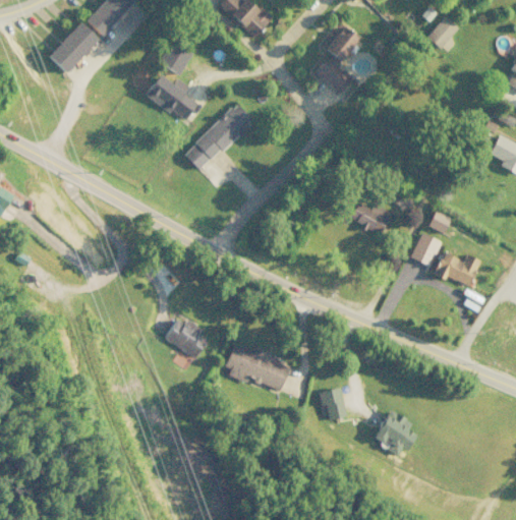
[(104,0),(86,20),(102,36),(134,0),(104,0)]
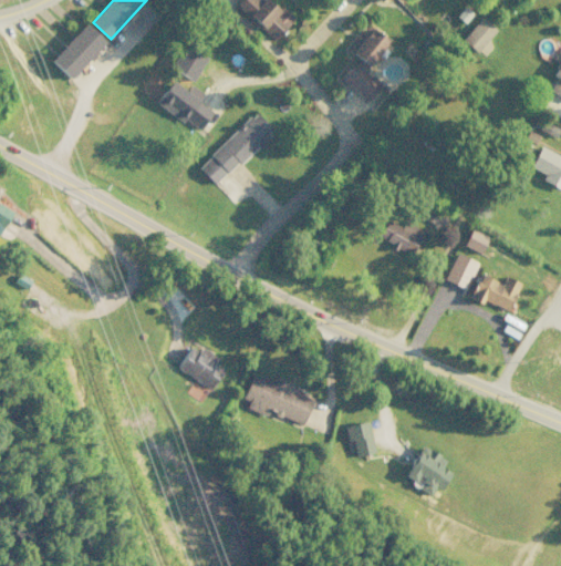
[(277,41),(298,19),(287,8),(281,13),(267,0),(243,0),(240,4),(277,41)]
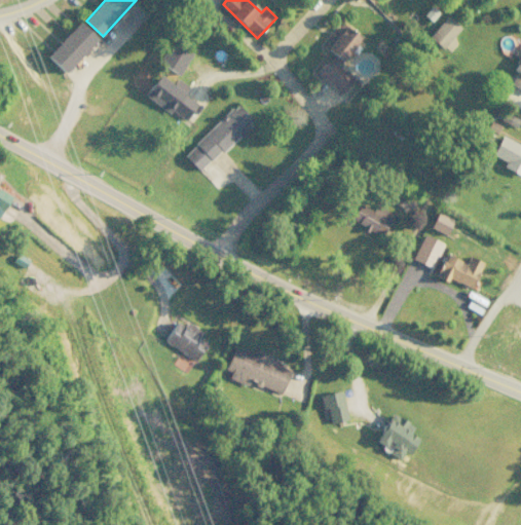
[(464,29),(451,16),(432,37),(445,49),(464,29)]
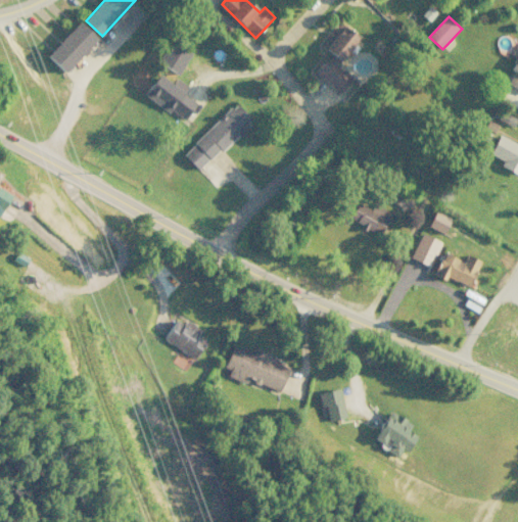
[(99,39),(81,21),(49,56),(67,74),(99,39)]
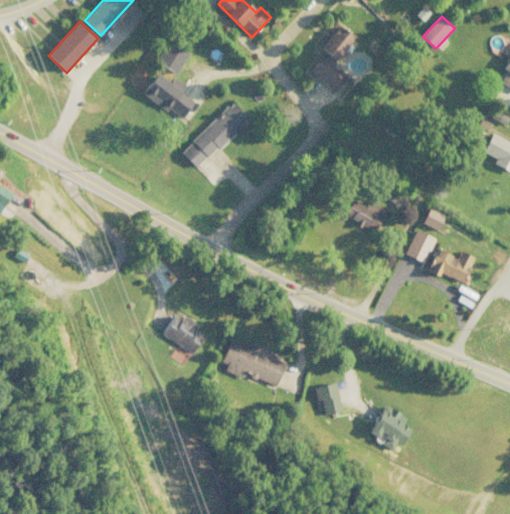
[(356,38),(339,23),(319,47),(326,53),(312,70),(337,92),(349,77),(335,64),(356,38)]
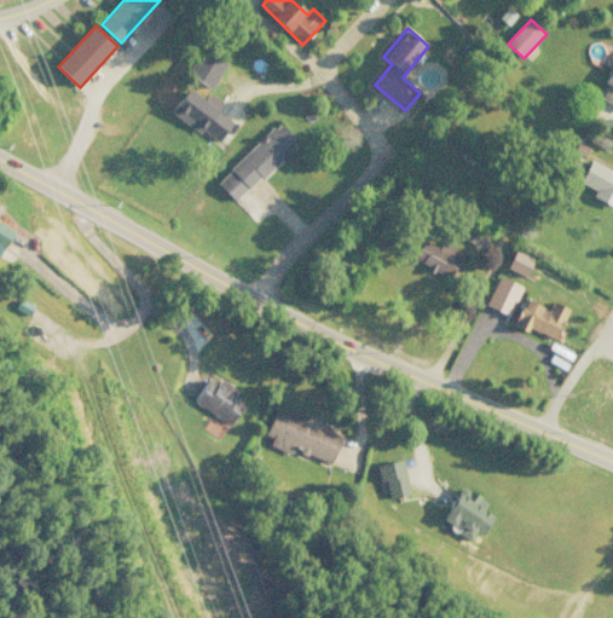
[(231,61),(204,48),(191,76),(217,88),(231,61)]
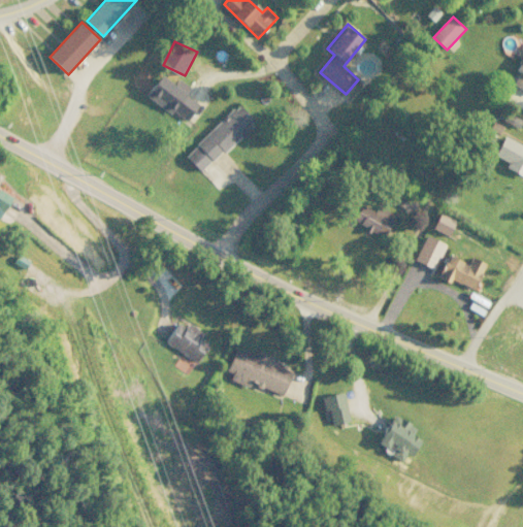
[(514,85),(522,89),(522,51),(519,56),(522,58),(522,68),(514,85)]
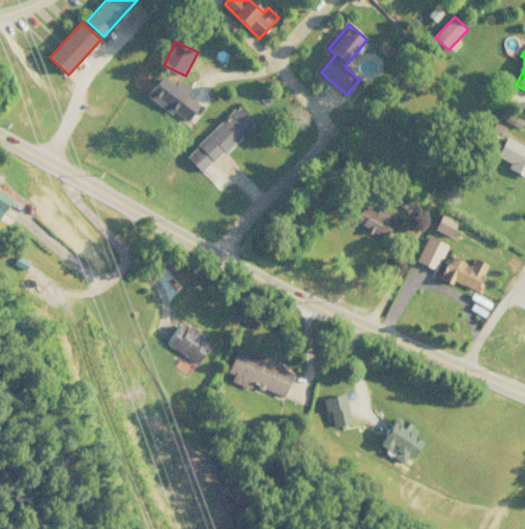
[(195,88),(181,80),(178,86),(163,76),(149,96),(190,122),(202,104),(190,95),(195,88)]
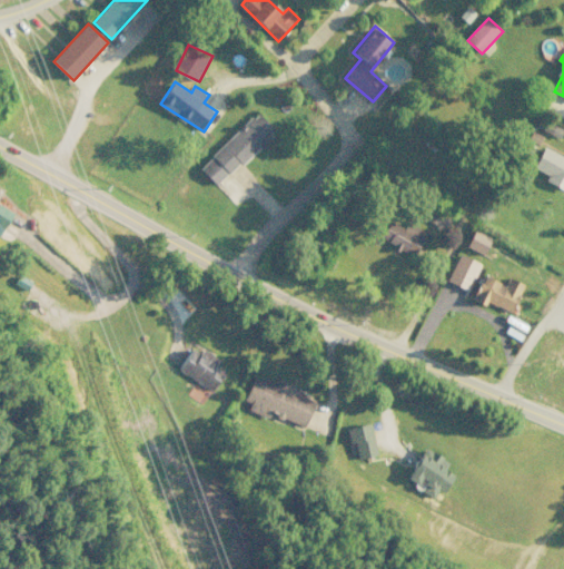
[(201,169),(220,187),(278,131),(260,113),(201,169)]
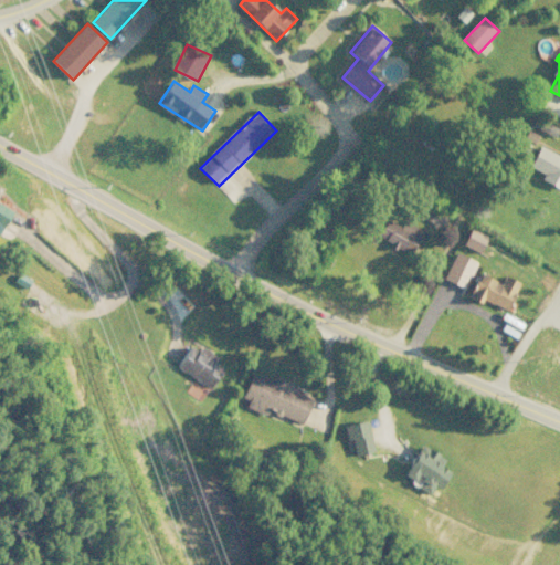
[(559,154),(543,146),(532,167),(547,174),(543,180),(559,188),(559,154)]
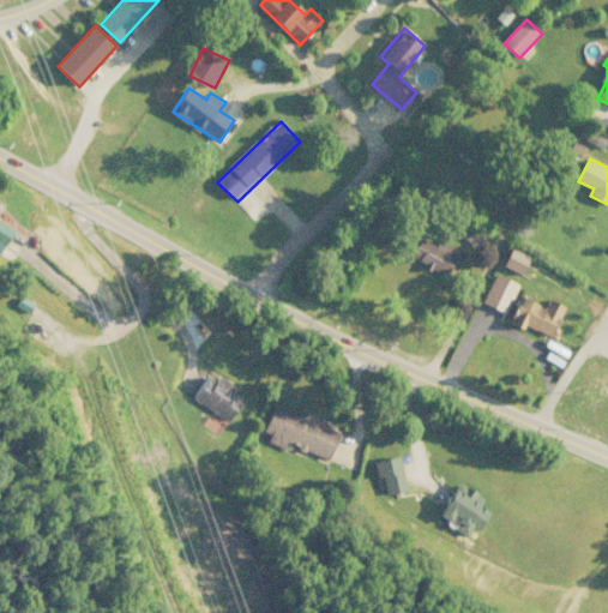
[(0,251),(4,253),(18,230),(0,218),(0,205),(1,203),(0,202),(0,251)]
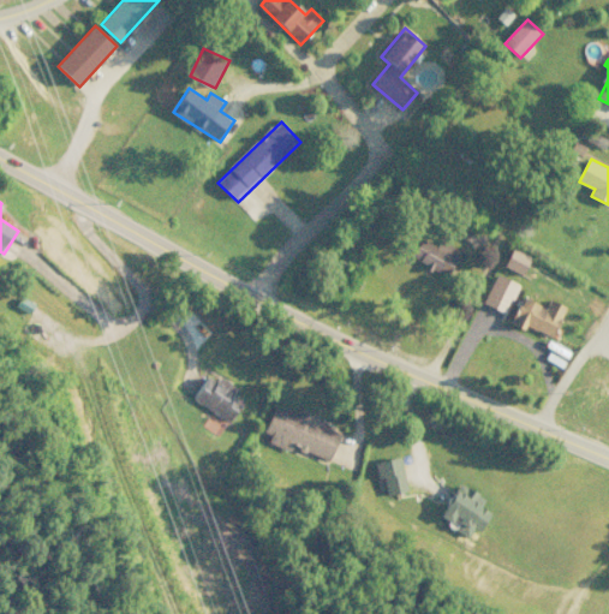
[(491,236),(471,220),(461,233),(482,249),(491,236)]
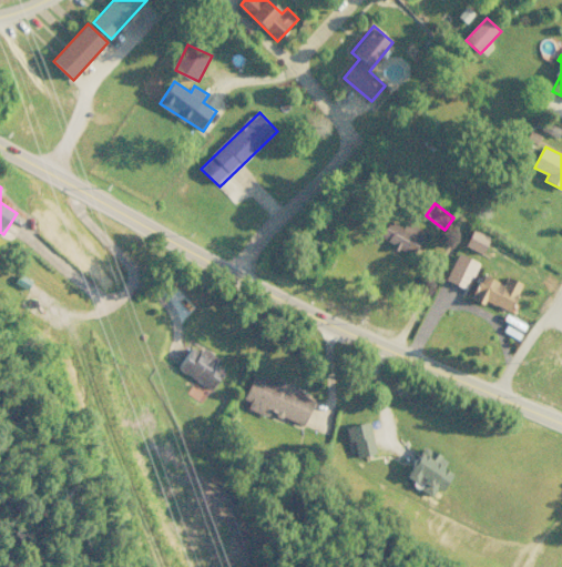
[(431,233),(409,221),(406,226),(389,218),(379,236),(419,256),(431,233)]
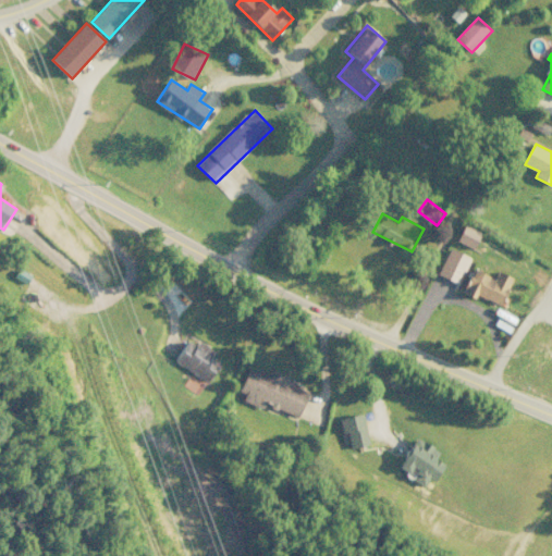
[(460,243),(477,249),(483,232),(465,225),(460,243)]
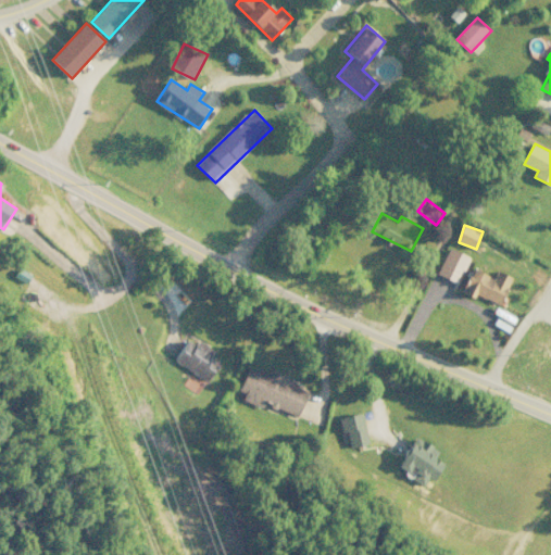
[(440,275),(462,284),(473,257),(451,248),(440,275)]
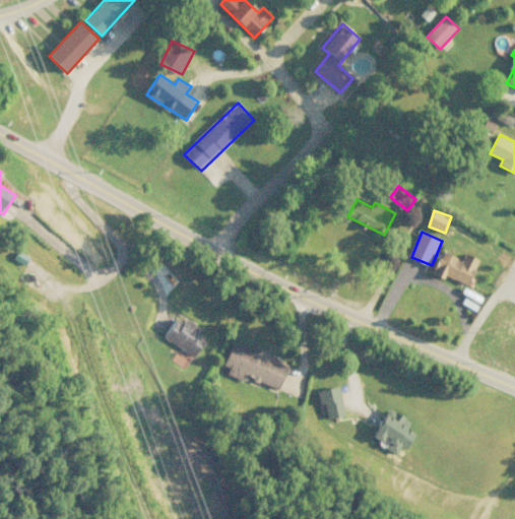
[(467,254),(464,261),(444,251),(435,271),(468,286),(481,260),(467,254)]
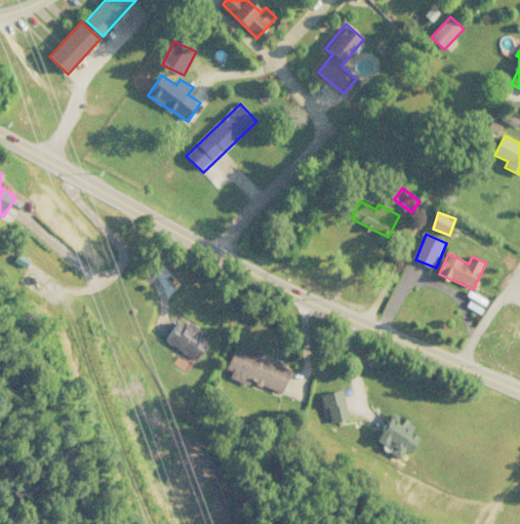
[(519,309),(516,307),(507,318),(519,328),(519,309)]
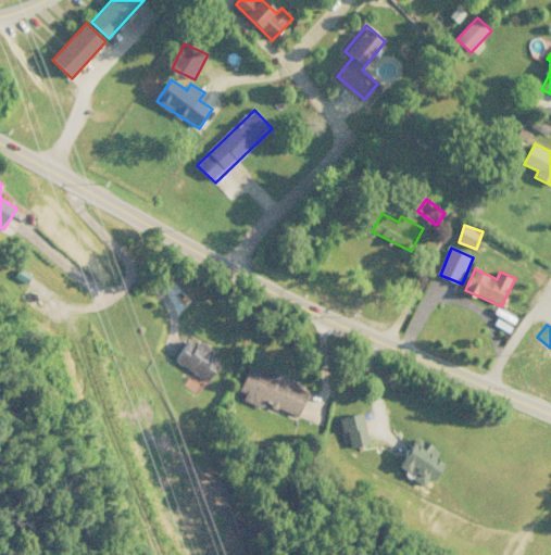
[(199,343),(198,345),(189,340),(176,362),(211,381),(224,357),(199,343)]
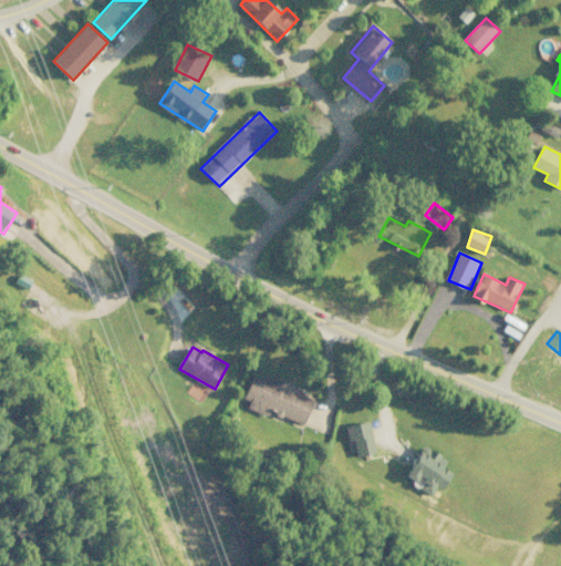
[(317,398),(256,373),(246,399),(253,402),(250,409),(270,417),(272,411),(307,424),(317,398)]
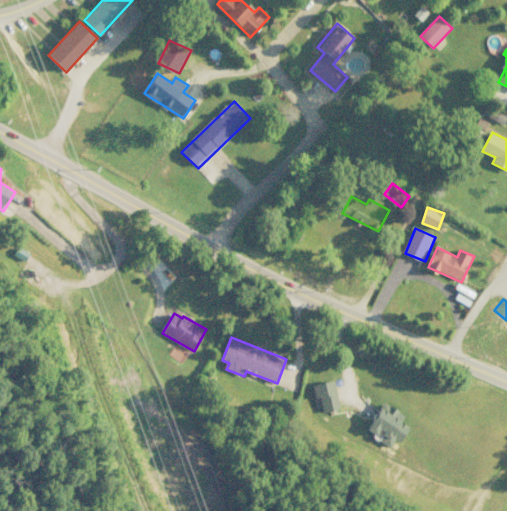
[(320,412),(341,409),(336,381),(316,384),(320,412)]
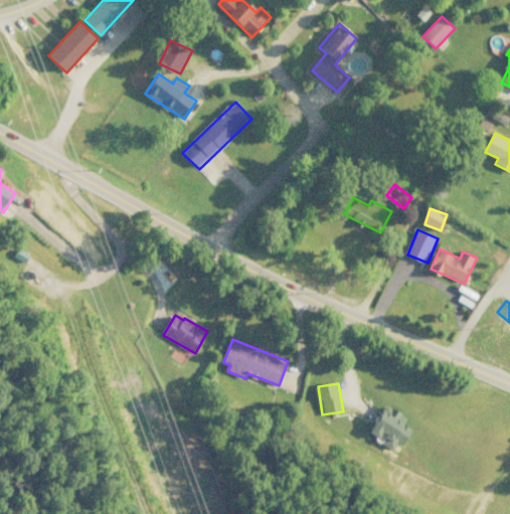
[(394,451),(399,443),(403,446),(413,430),(404,423),(408,418),(387,404),(369,432),(381,440),(380,442),(394,451)]
